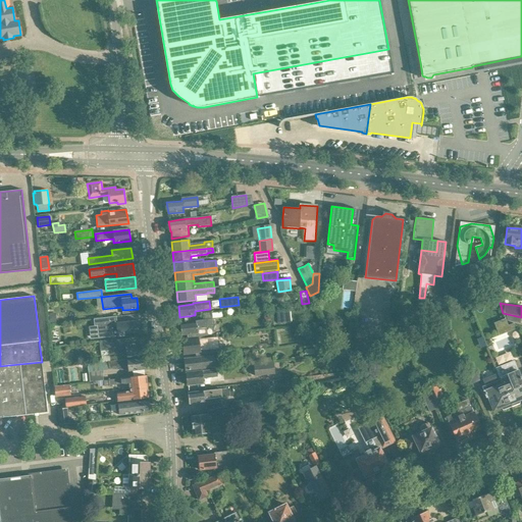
[(291,311),(276,313),(277,322),(292,321),(291,311)]
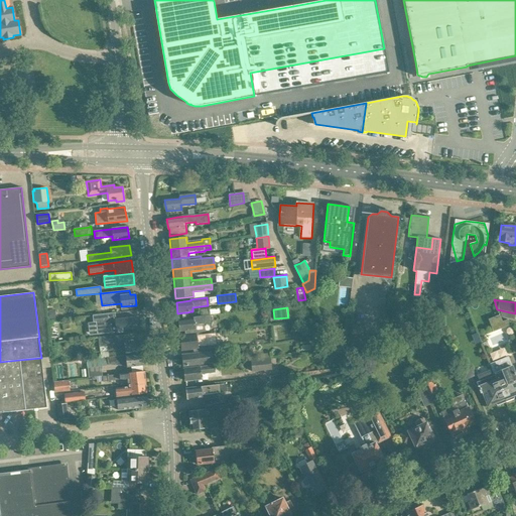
[(394,319),(404,320),(406,310),(396,308),(394,319)]
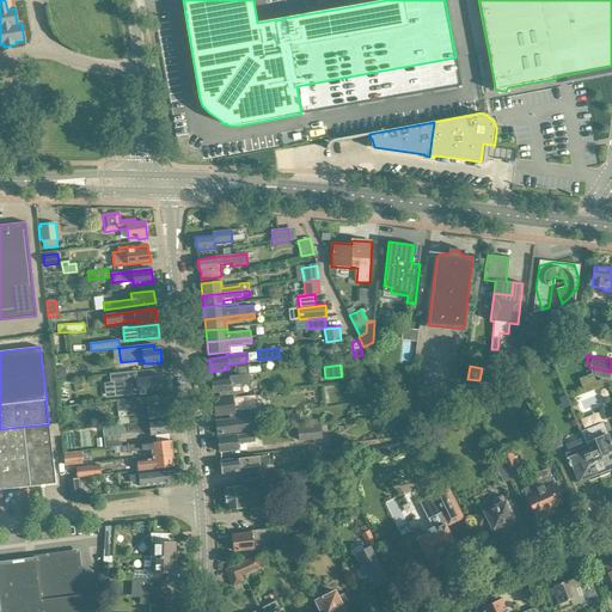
[(308,373),(312,380),(319,378),(317,369),(308,373)]
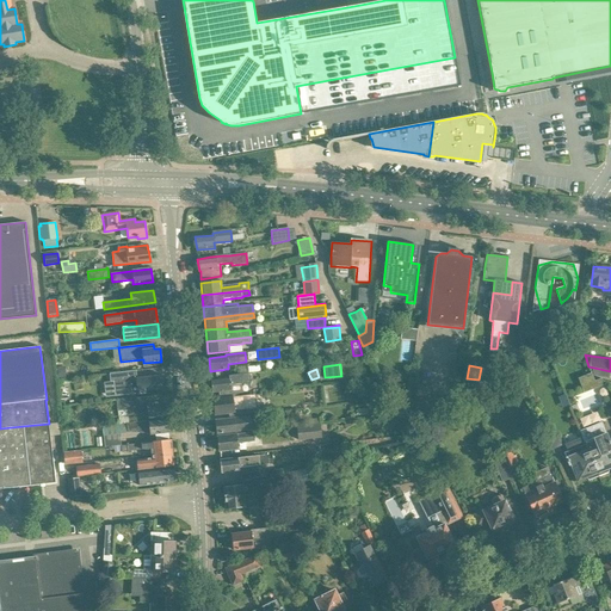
[(136,370),(110,374),(110,382),(113,382),(115,396),(137,394),(147,393),(147,390),(165,388),(164,375),(144,377),(137,378),(136,370)]
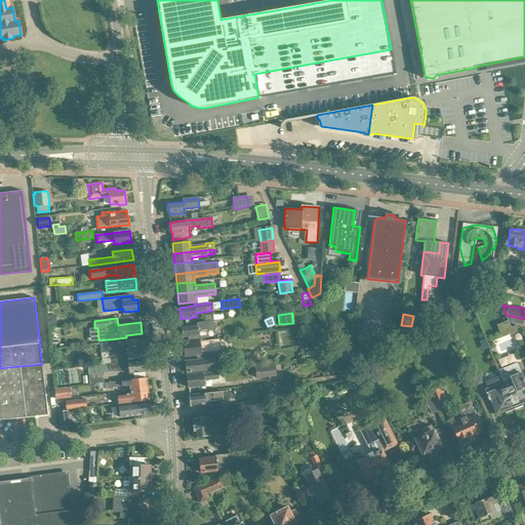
[(196,324),(182,326),(183,337),(188,336),(189,341),(199,340),(198,331),(216,328),(215,320),(213,321),(196,323),(196,324)]
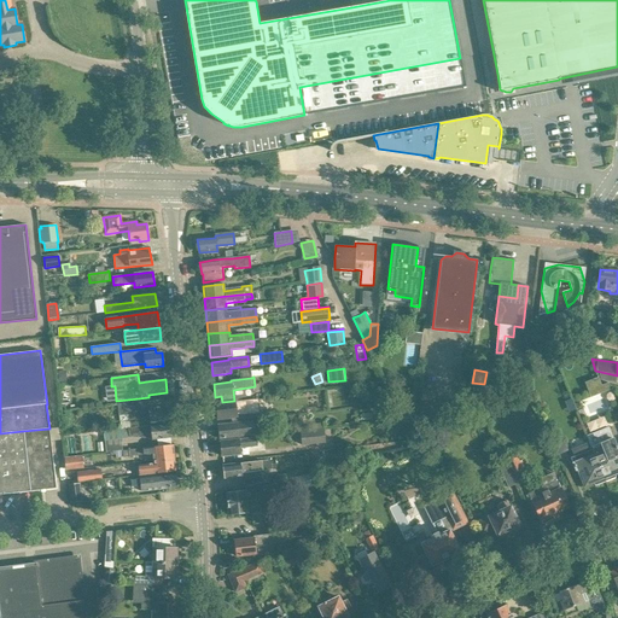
[(599,377),(586,383),(592,397),(612,389),(607,383),(601,385),(599,377)]
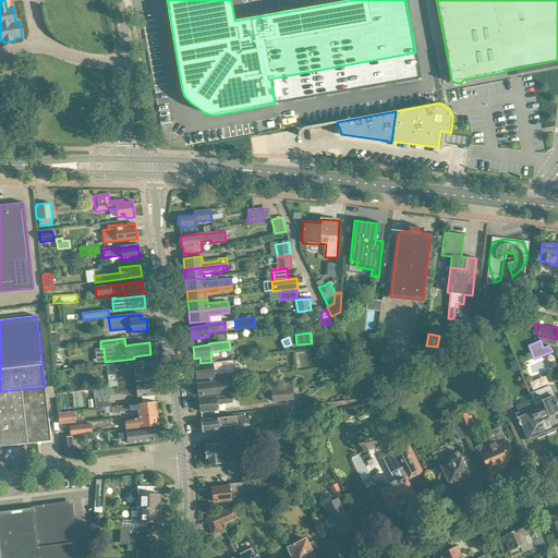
[(138,362),(106,365),(107,375),(109,387),(116,387),(121,386),(121,381),(118,381),(117,379),(135,377),(135,381),(154,379),(152,367),(149,367),(149,361),(138,362)]
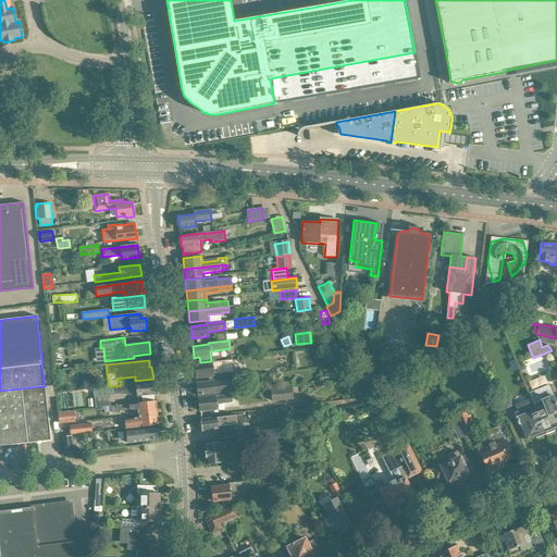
[(200,363),(195,363),(196,378),(214,375),(213,370),(231,368),(230,360),(211,362),(211,361),(200,362),(200,363)]
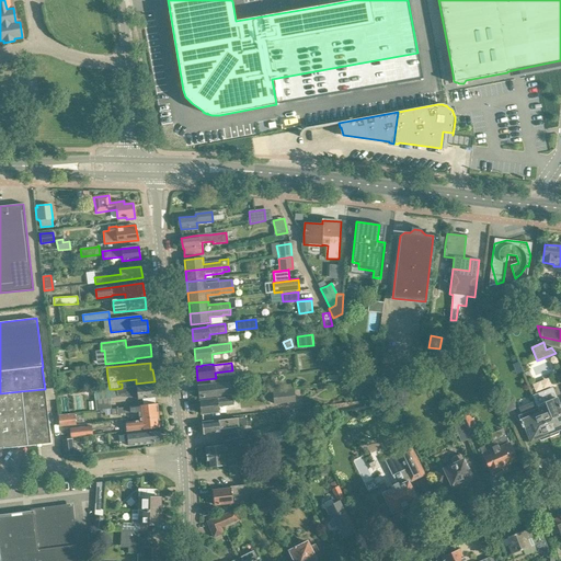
[(244,381),(198,386),(199,398),(231,395),(231,391),(245,389),(244,381)]
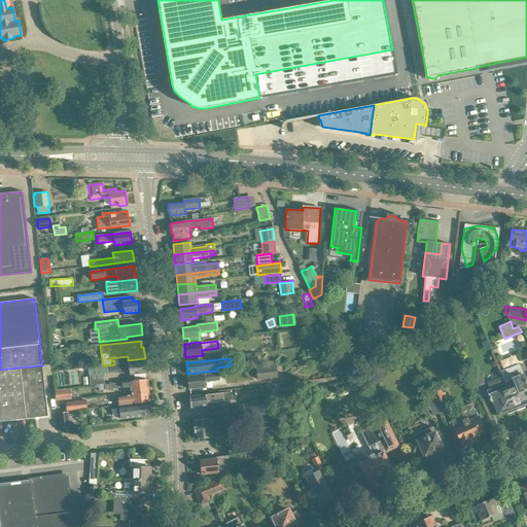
[(114,364),(109,365),(110,373),(129,371),(130,376),(136,375),(146,374),(145,361),(135,362),(114,364)]
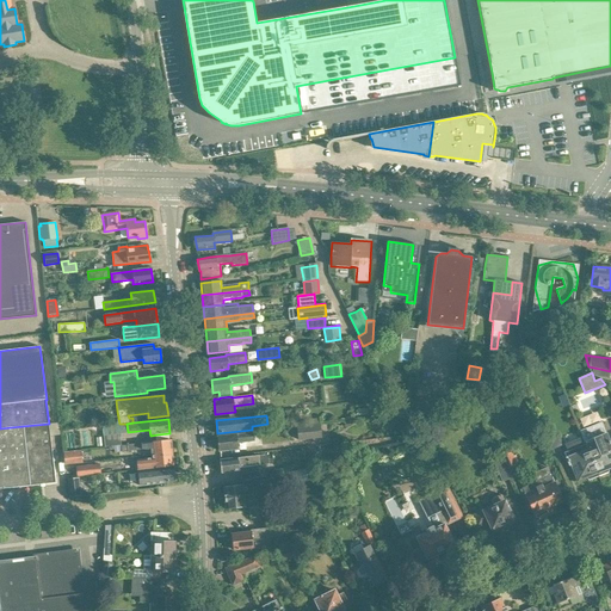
[(297,426),(298,439),(322,437),(321,423),(297,426)]
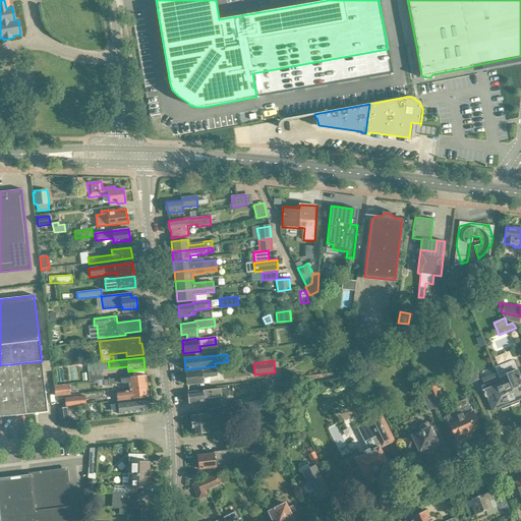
[(518,400),(520,398),(520,384),(519,381),(520,380),(513,360),(495,367),(497,372),(510,406),(519,403),(518,400)]
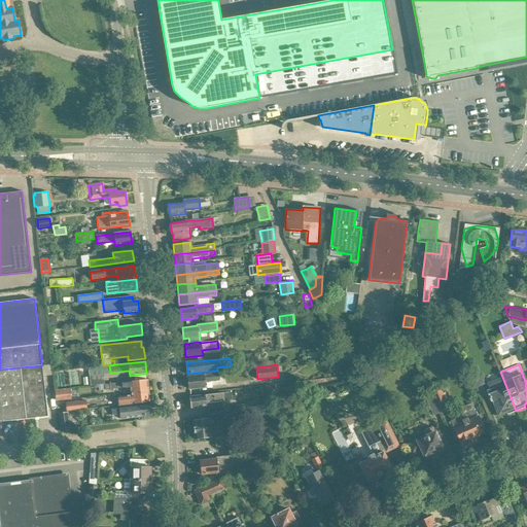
[(42,365),(20,367),(26,419),(47,416),(42,365)]
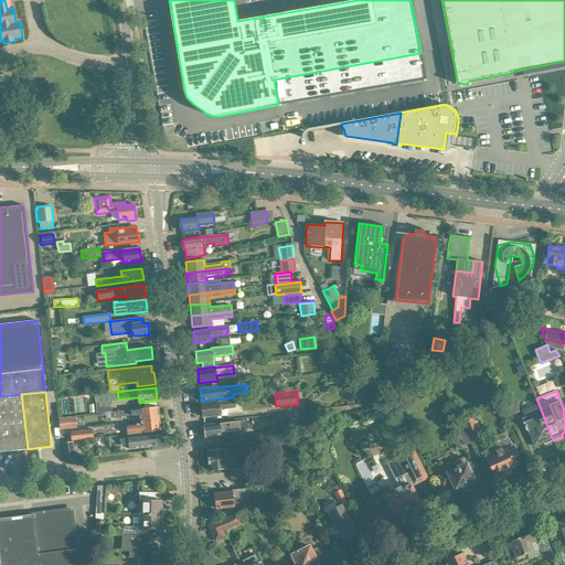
[(21,394),(0,396),(0,451),(28,449),(21,394)]
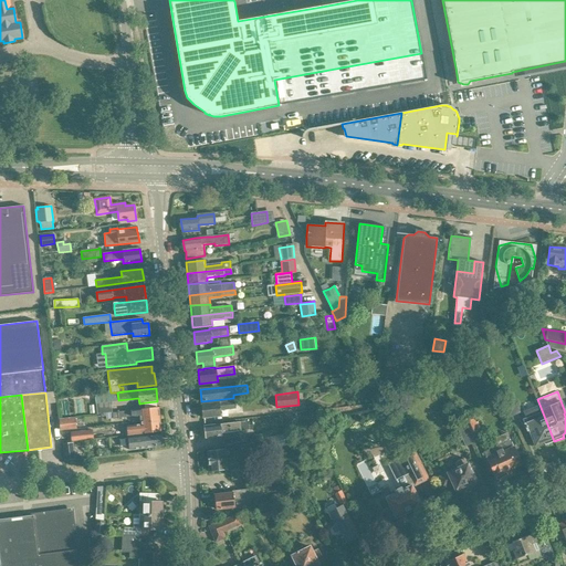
[(514,398),(504,402),(511,417),(521,412),(514,398)]
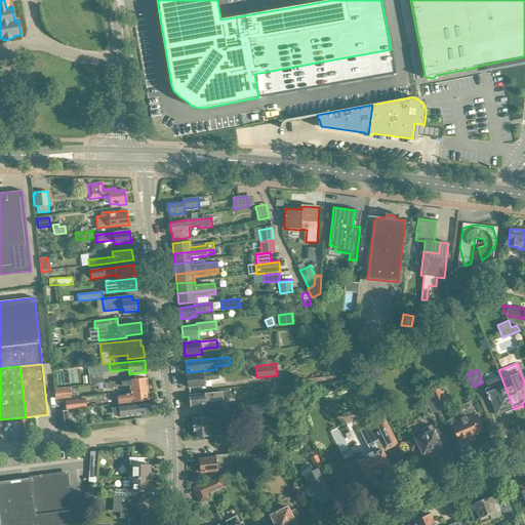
[(218,371),(197,374),(187,375),(189,388),(204,386),(204,381),(219,379),(218,371)]
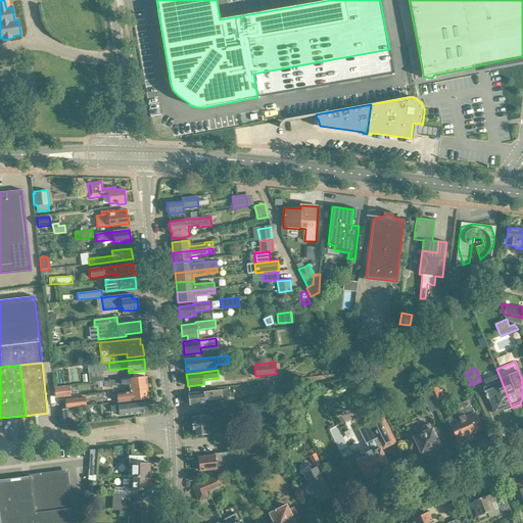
[(90,382),(103,381),(102,371),(89,373),(90,382)]
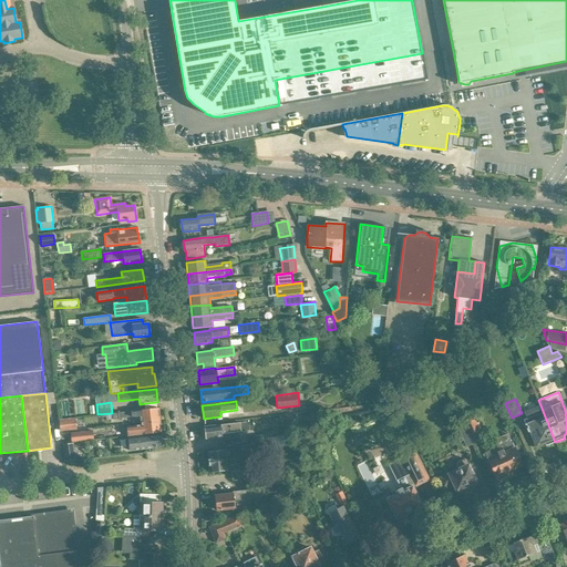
[(523,420),(527,431),(529,431),(536,446),(545,443),(546,446),(555,442),(540,405),(524,412),(526,419),(523,420)]
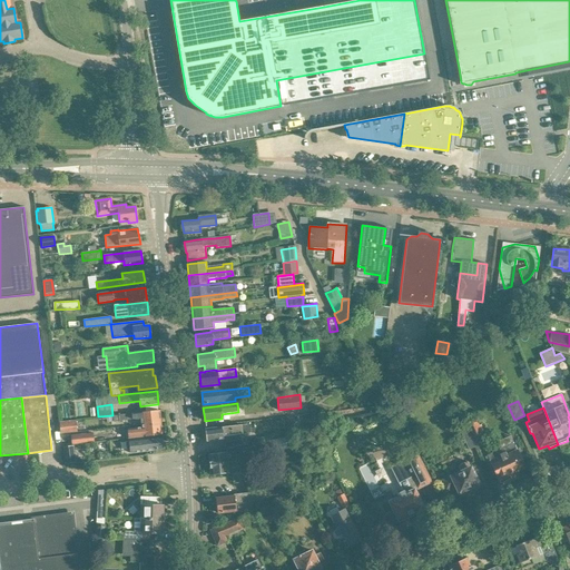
[(159,410),(121,415),(112,416),(114,422),(121,421),(140,419),(141,424),(160,421),(159,410)]
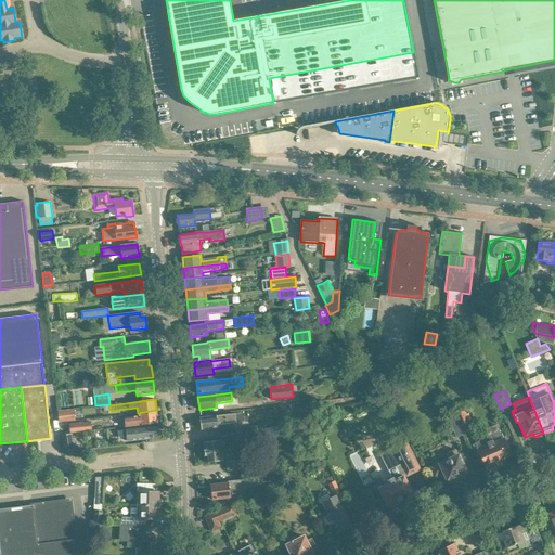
[(465,410),(453,415),(463,435),(474,429),(465,410)]
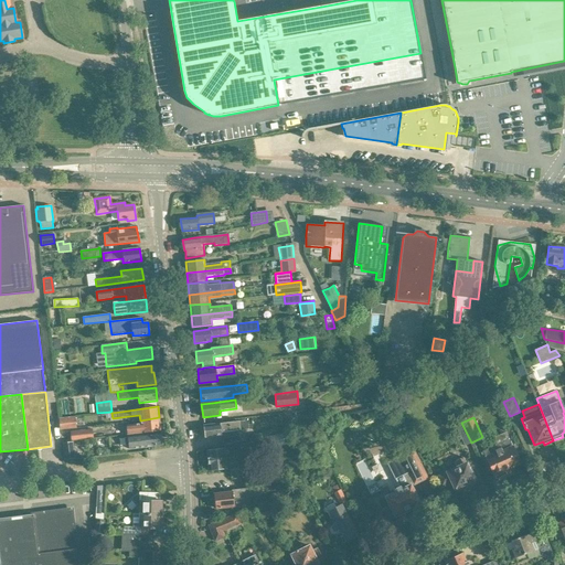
[(60,426),(63,430),(76,429),(75,419),(60,420),(60,426)]
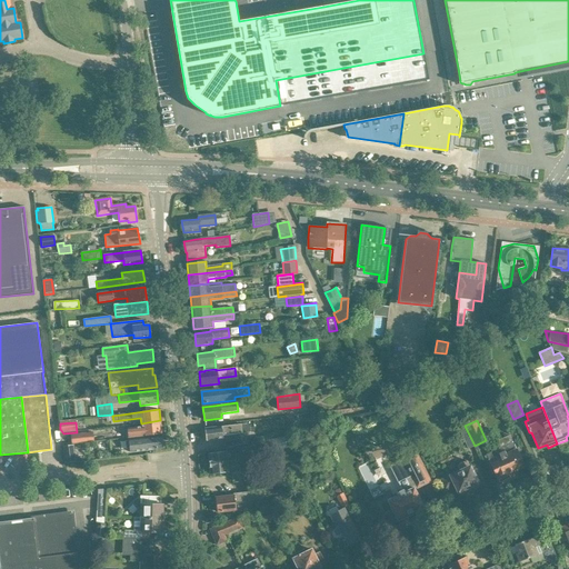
[(128,428),(128,432),(129,438),(162,433),(160,422),(141,426),(141,427),(128,428)]
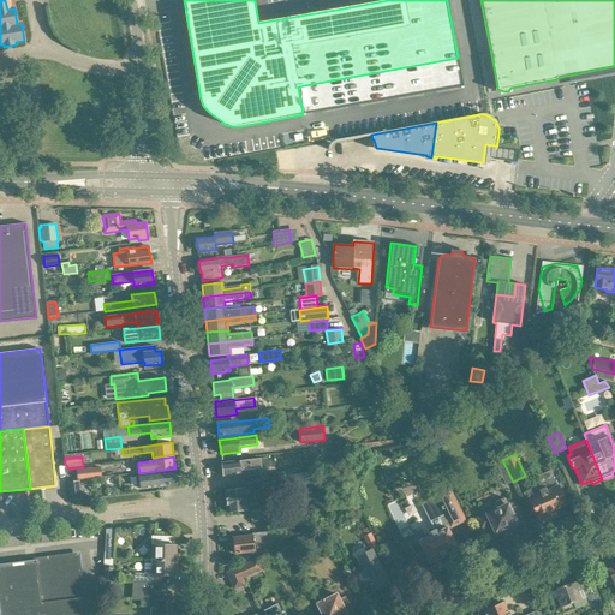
[(261,458),(233,461),(221,463),(224,476),(242,473),(242,472),(262,469),(261,466),(270,466),(270,458),(261,459),(261,458)]
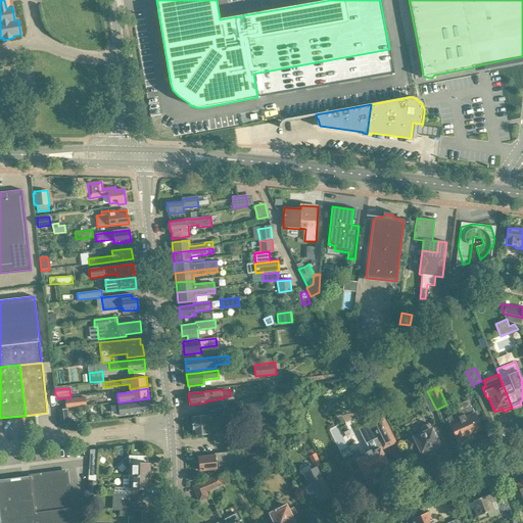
[(65,399),(66,408),(86,406),(85,397),(65,399)]
